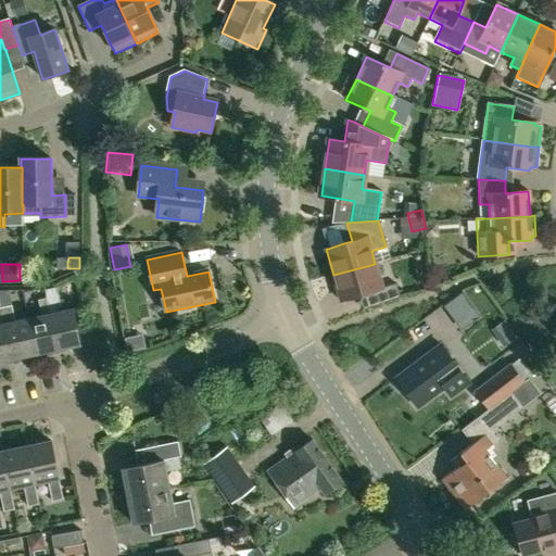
[(375,264),(333,275),(341,301),(369,292),(373,306),(401,297),(396,283),(382,288),(375,264)]
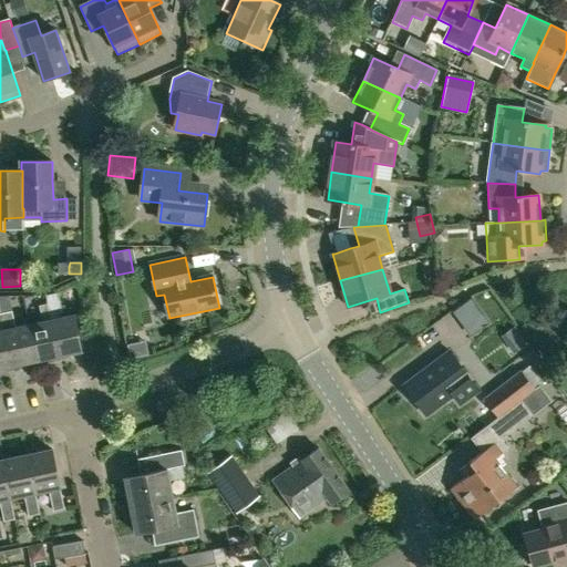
[(60,357),(82,352),(74,316),(61,318),(62,311),(59,294),(47,296),(48,305),(60,357)]
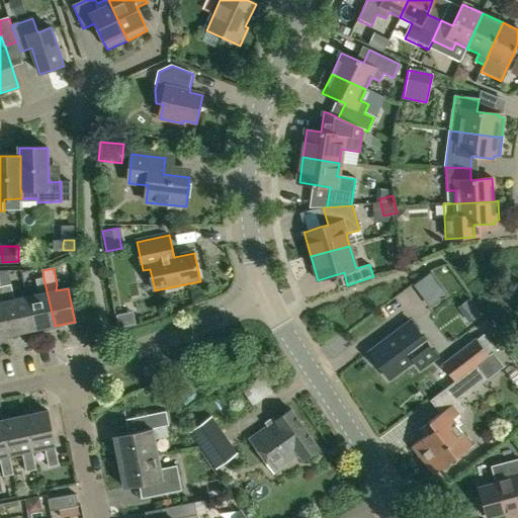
[(55,326),(44,278),(35,279),(39,294),(27,297),(34,330),(55,326)]
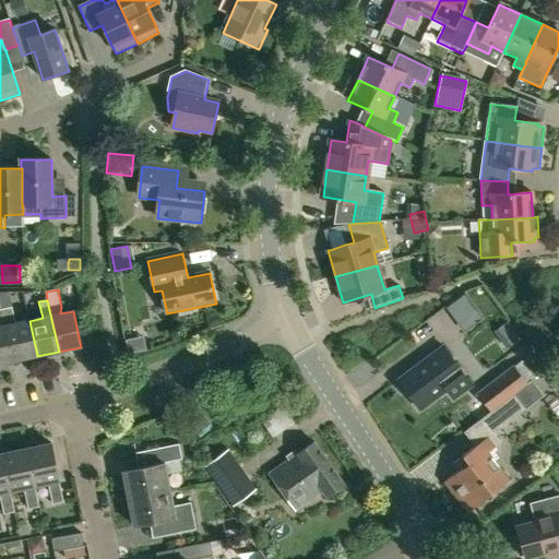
[(37,356),(30,321),(16,323),(12,308),(4,309),(15,361),(37,356)]
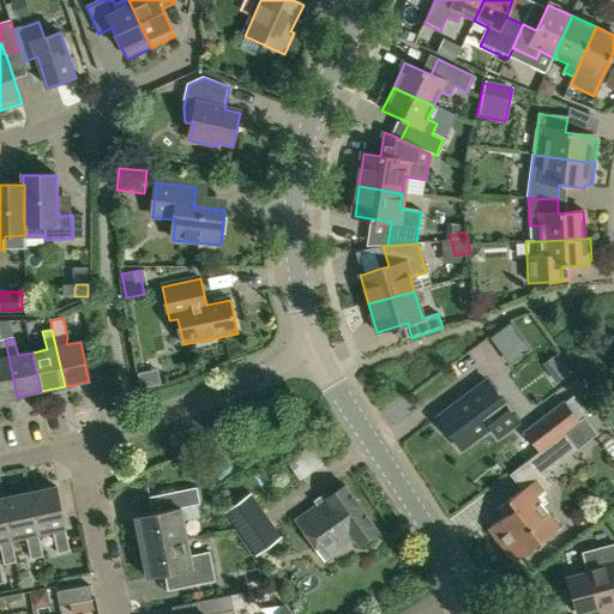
[(0,399),(17,397),(5,339),(0,339),(0,399)]
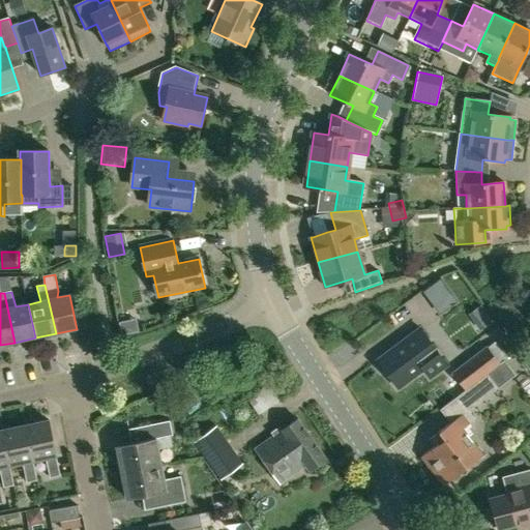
[(379,363),(377,367),(381,373),(385,372),(399,388),(423,370),(431,378),(447,365),(420,329),(378,361),(379,363)]
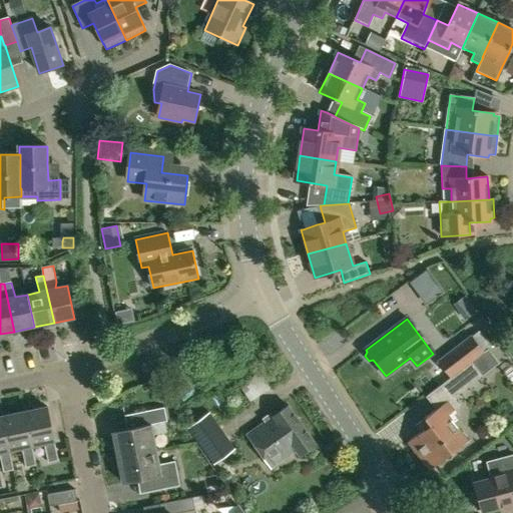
[(470,337),(438,362),(451,378),(471,362),(482,353),(470,337)]
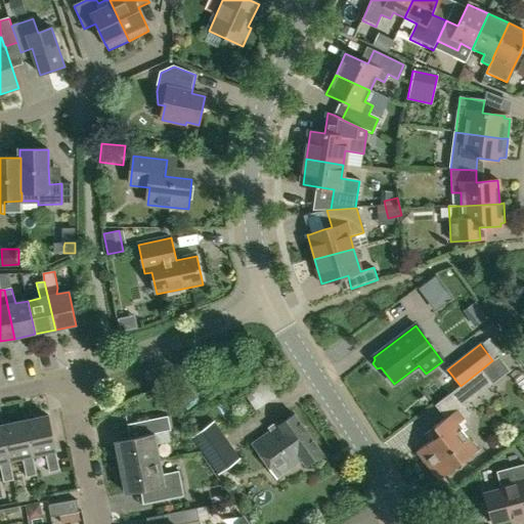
[(492,384),(481,369),(461,386),(459,387),(470,402),(492,384)]
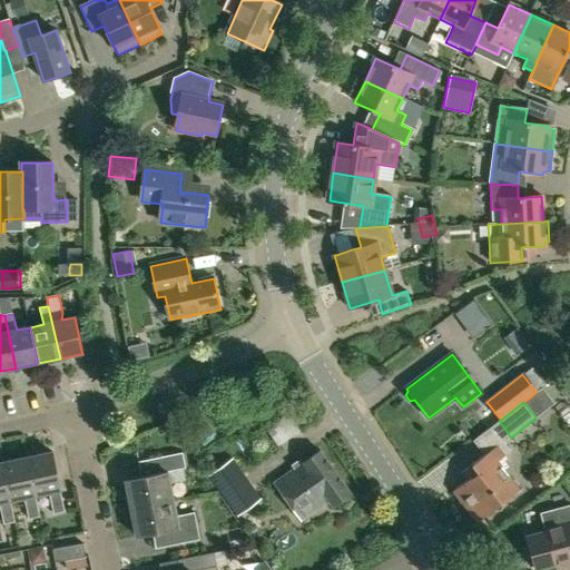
[(468,481),(453,492),(477,522),(494,509),(495,510),(501,510),(503,504),(502,503),(519,490),(498,462),(511,451),(503,441),(489,451),(461,473),(468,481)]
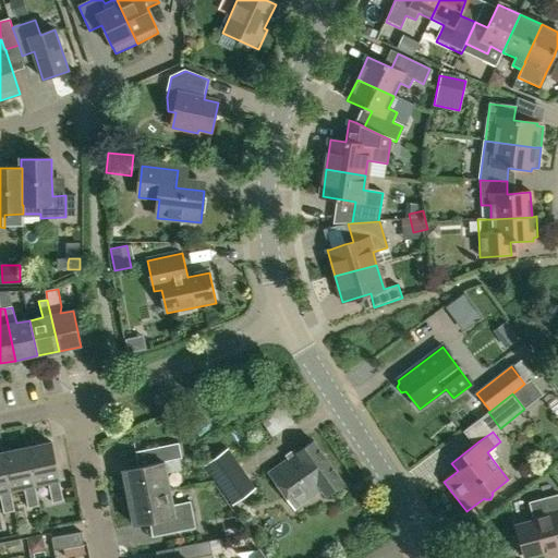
[(325,496),(343,483),(314,441),(268,474),(294,510),(322,490),(325,496)]
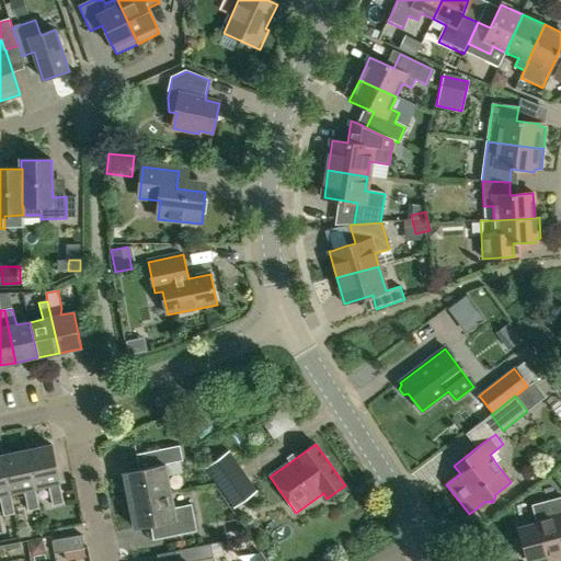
[(27,450),(35,489),(48,485),(53,506),(64,504),(59,483),(60,483),(52,445),(27,450)]
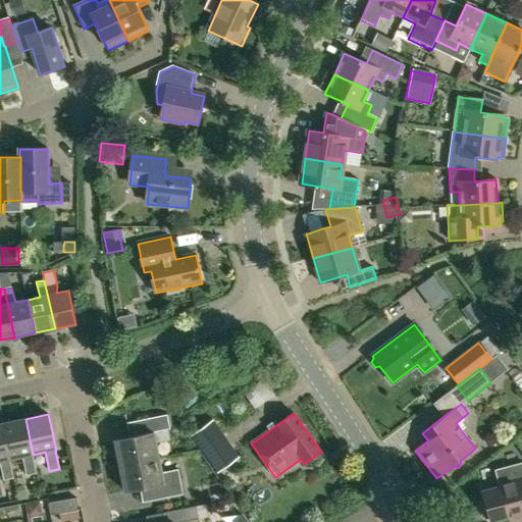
[(141,435),(115,440),(120,466),(159,459),(154,432),(170,429),(168,415),(138,421),(141,435)]
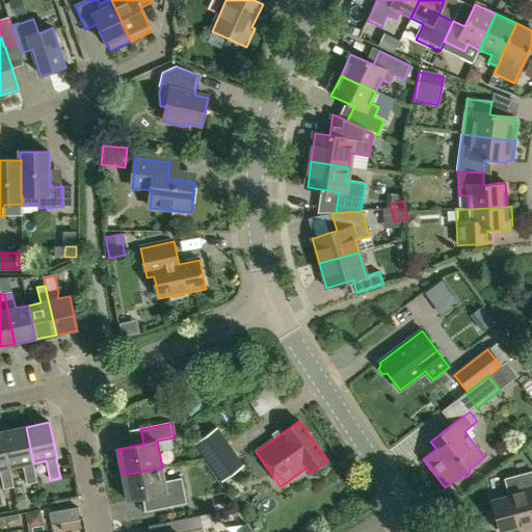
[(2,432),(10,468),(23,466),(27,485),(37,483),(33,463),(26,427),(2,432)]
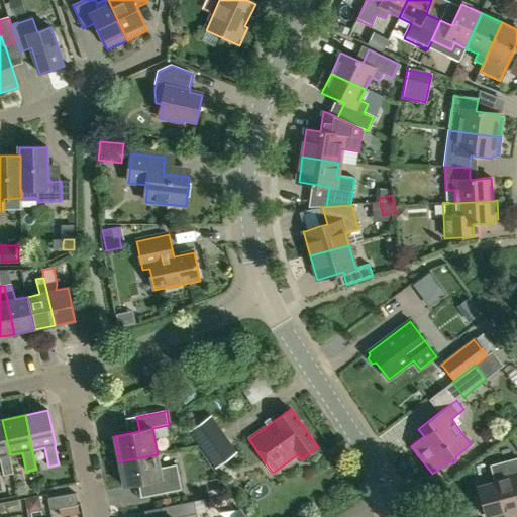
[(217,470),(236,456),(211,419),(192,433),(217,470)]
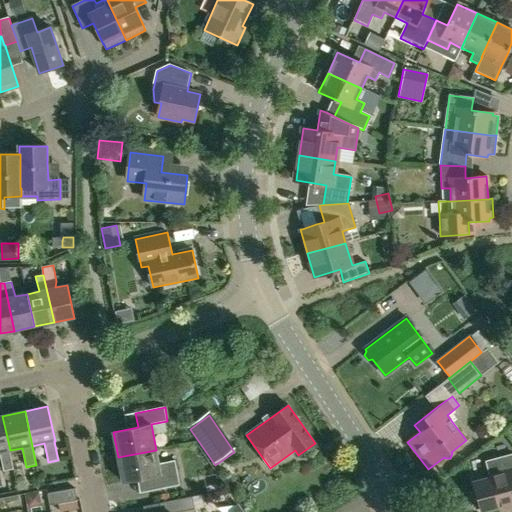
[(10,450),(2,416),(0,416),(0,453),(4,472),(14,470),(10,450)]
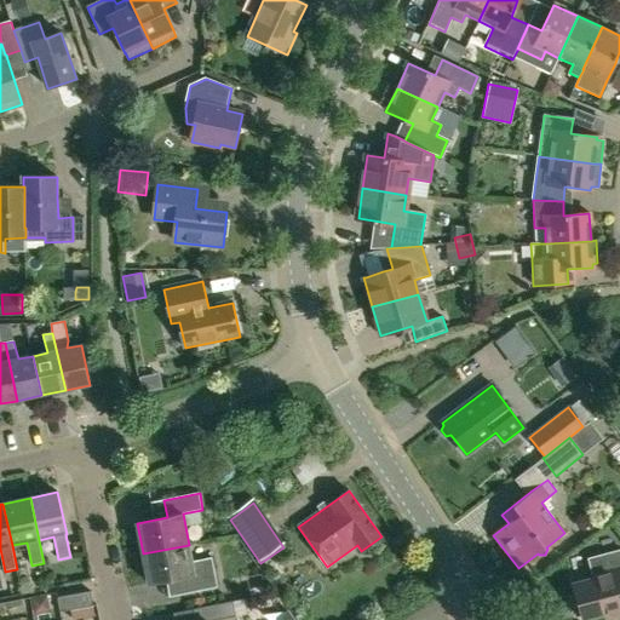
[(182,595),(218,589),(212,558),(193,562),(189,545),(143,554),(149,585),(179,579),(182,595)]
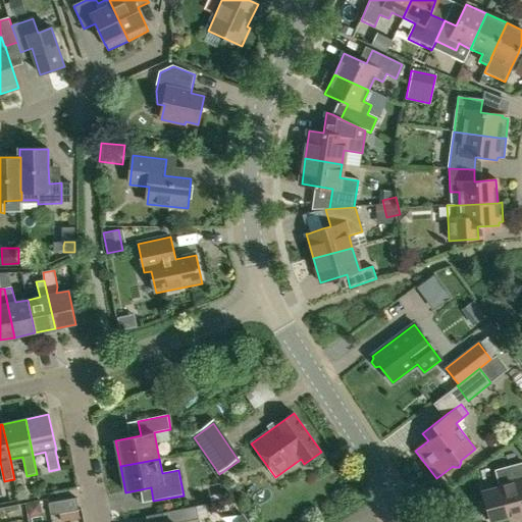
[(485,505),(481,507),(484,519),(489,518),(489,521),(520,514),(521,518),(521,464),(497,471),(501,487),(482,492),(485,505)]
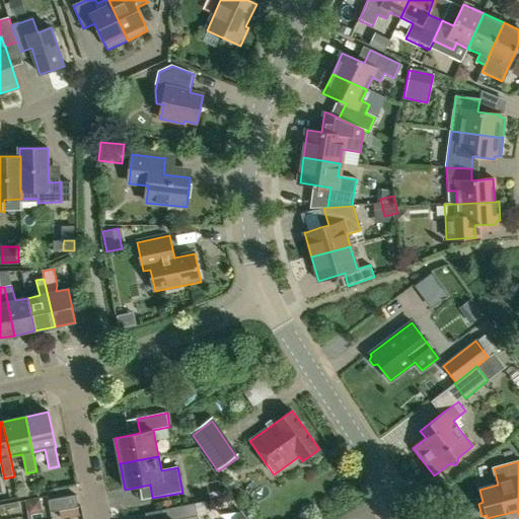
[(45,495),(30,500),(34,512),(49,507),(45,495)]
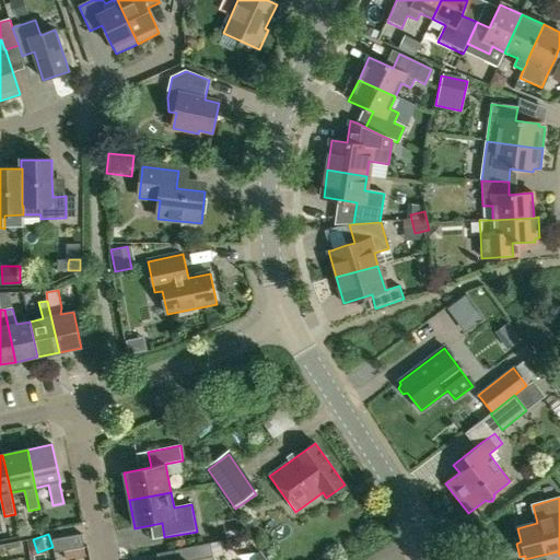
[(55,553),(84,548),(82,535),(53,540),(55,553)]
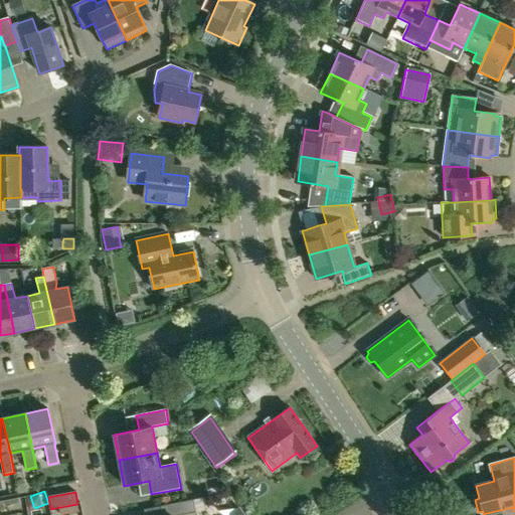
[(193,501),(160,507),(162,514),(187,514),(196,513),(196,512),(206,510),(203,497),(193,499),(193,501)]
